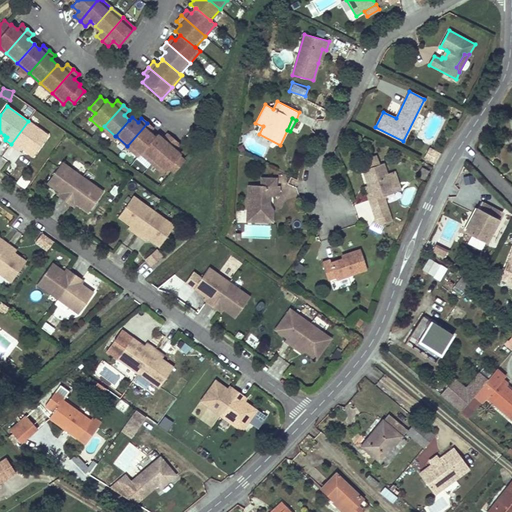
[(49,135),(28,121),(11,144),(17,149),(18,148),(19,146),(22,148),(34,156),(49,135)]
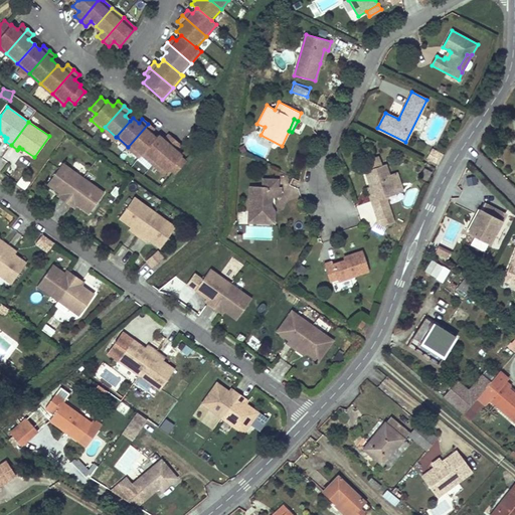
[(155,138),(150,133),(154,129),(148,124),(128,147),(139,157),(142,154),(156,138),(155,138)]
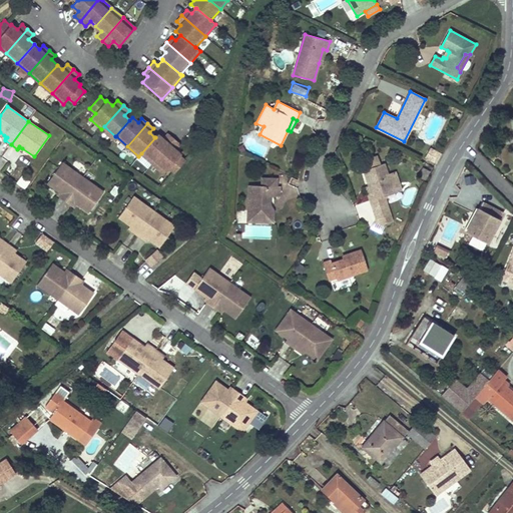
[(163,139),(157,133),(156,135),(154,137),(155,137),(141,153),(152,163),(174,138),(168,133),(163,139)]
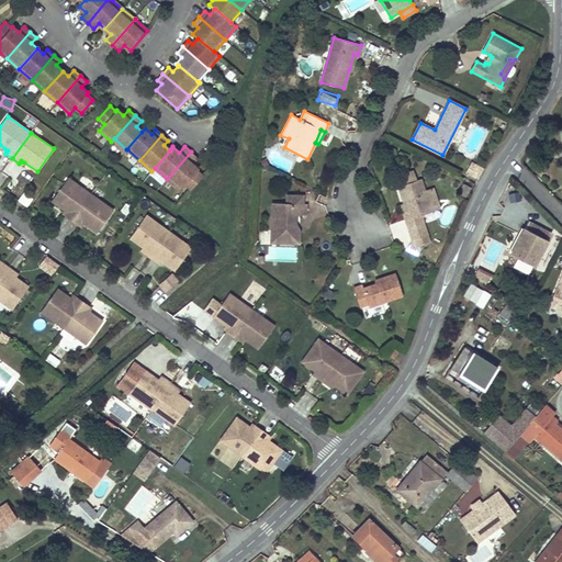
[(199,169),(192,164),(198,157),(191,152),(167,179),(180,190),(186,183),(191,189),(203,177),(198,170),(199,169)]
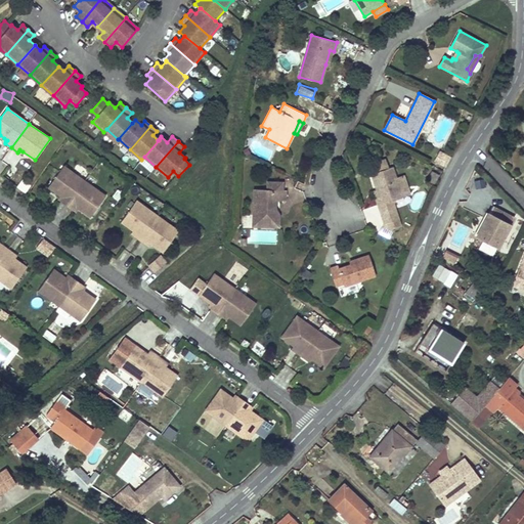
[(435,161),(446,167),(451,158),(439,151),(435,161)]
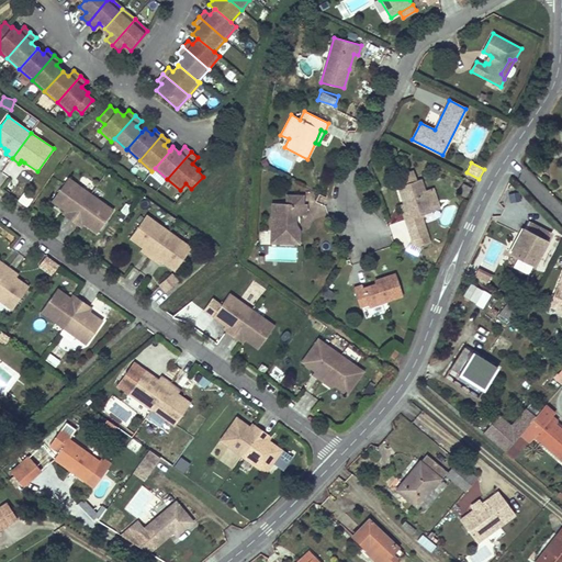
[(91,194),(68,178),(52,200),(64,210),(68,212),(66,214),(65,215),(72,220),(91,194)]
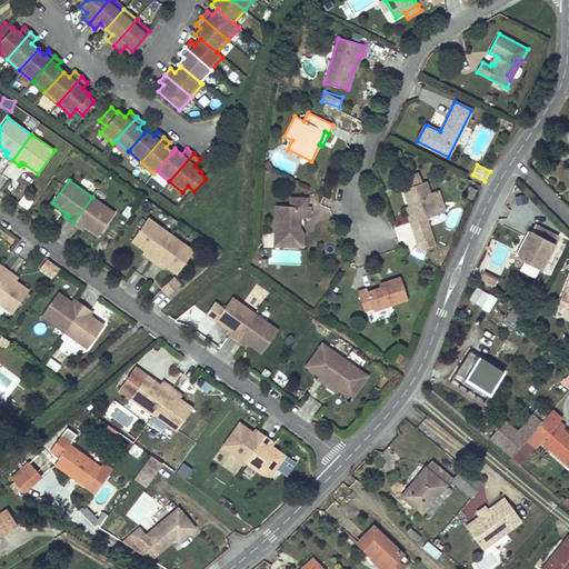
[(437,215),(426,181),(403,188),(409,206),(413,221),(411,222),(413,231),(429,227),(426,218),(437,215)]
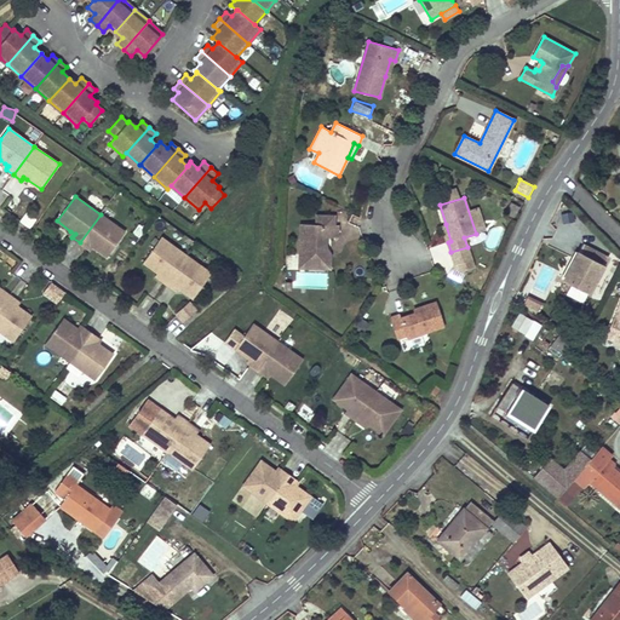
[(126,231),(101,214),(80,242),(87,248),(87,247),(90,245),(93,247),(107,257),(126,231)]
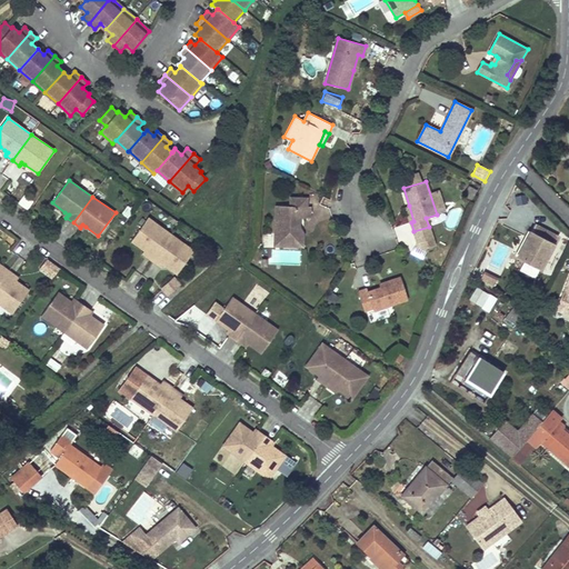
[(307,207),(307,198),(290,197),(290,206),(276,205),(275,233),(278,233),(278,246),(302,246),(303,233),(299,233),(299,218),(310,218),(310,207),(307,207)]
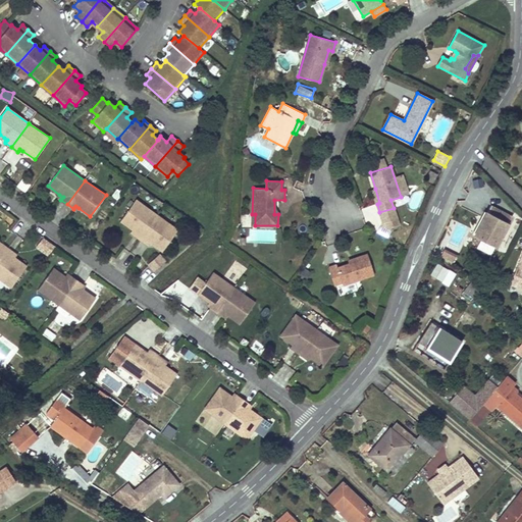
[(157,215),(136,200),(120,221),(133,229),(135,231),(134,233),(133,235),(140,240),(157,215)]
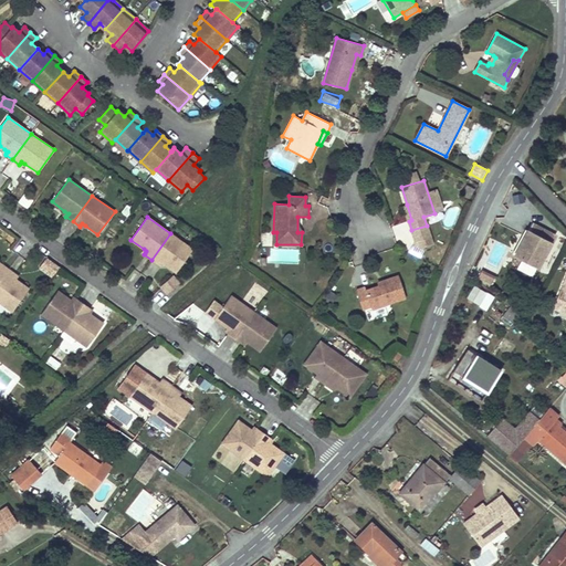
[(538,266),(555,234),(532,222),(515,254),(538,266)]
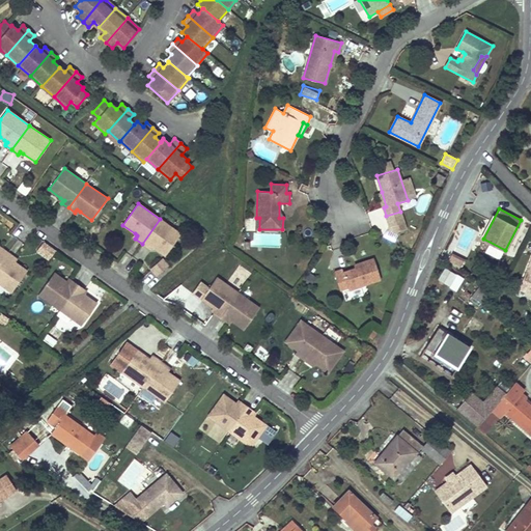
[(180,234),(160,219),(142,244),(148,248),(150,245),(154,247),(165,256),(180,234)]
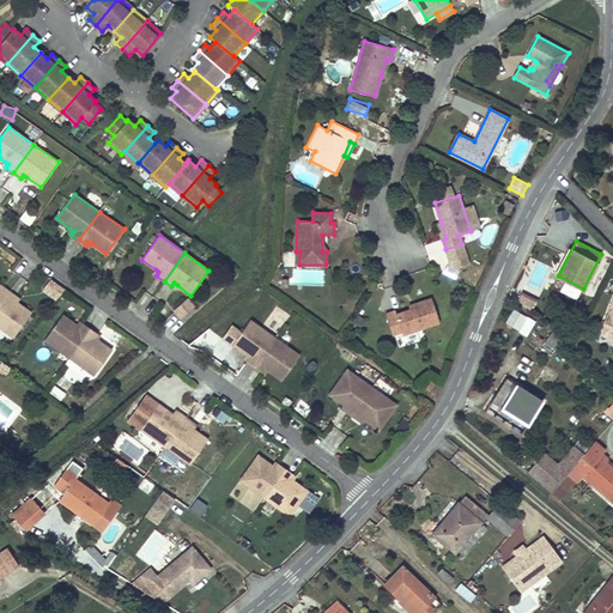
[(292,268),(292,284),(323,285),(323,269),(292,268)]
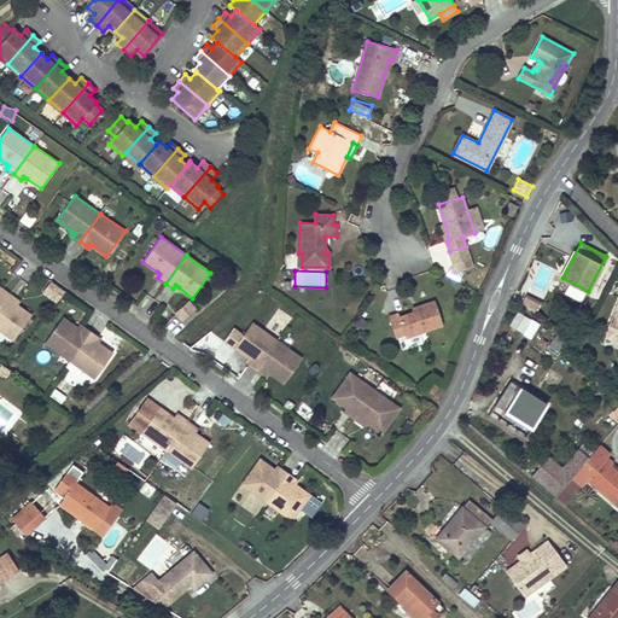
[(41,292),(56,302),(65,290),(50,279),(41,292)]
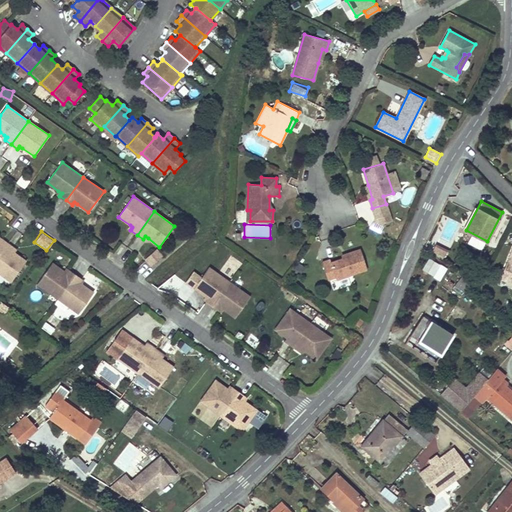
[(15,253),(12,251),(13,248),(14,248),(8,243),(0,253),(0,274),(11,282),(26,261),(15,253)]
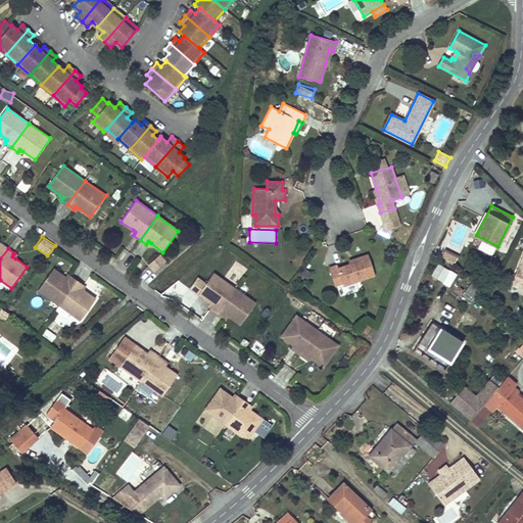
[(444,248),(440,257),(454,264),(459,254),(444,248)]
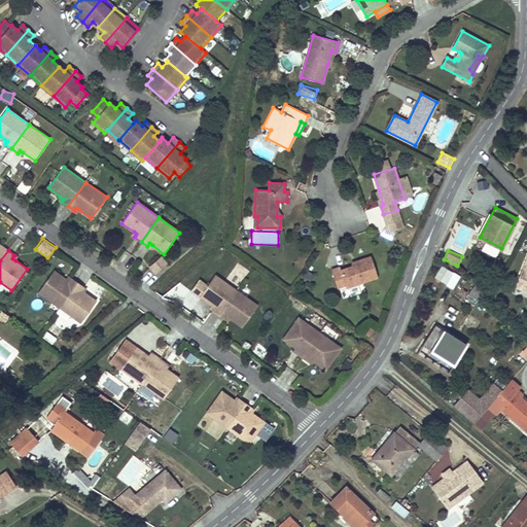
[(155,274),(169,262),(162,254),(148,266),(155,274)]
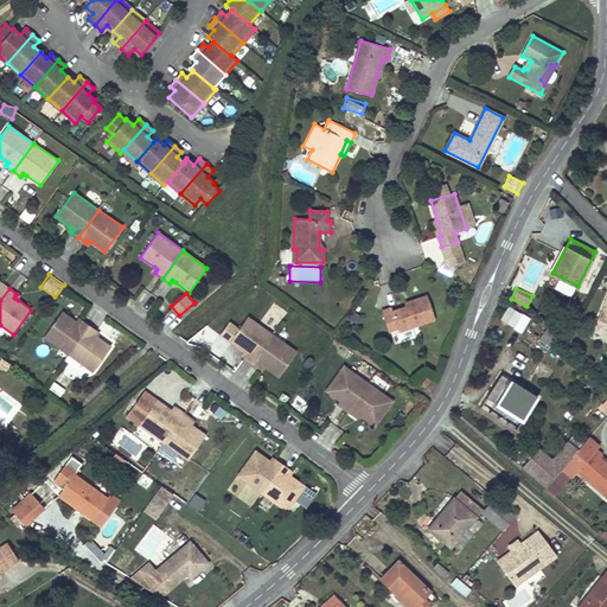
[(435,319),(428,295),(410,301),(411,305),(406,306),(393,311),(391,307),(382,311),(389,331),(397,328),(398,332),(435,319)]
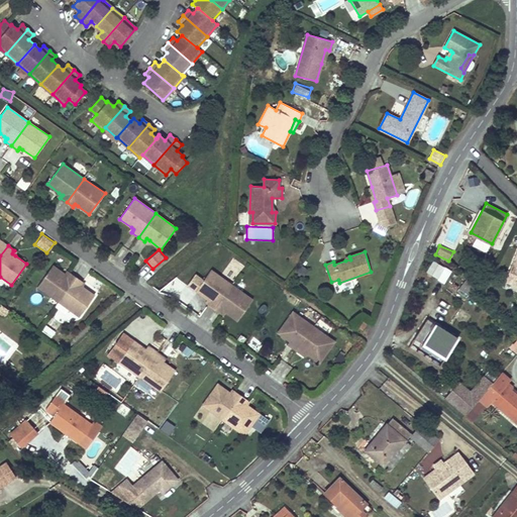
[(435,278),(442,267),(434,262),(427,272),(435,278)]
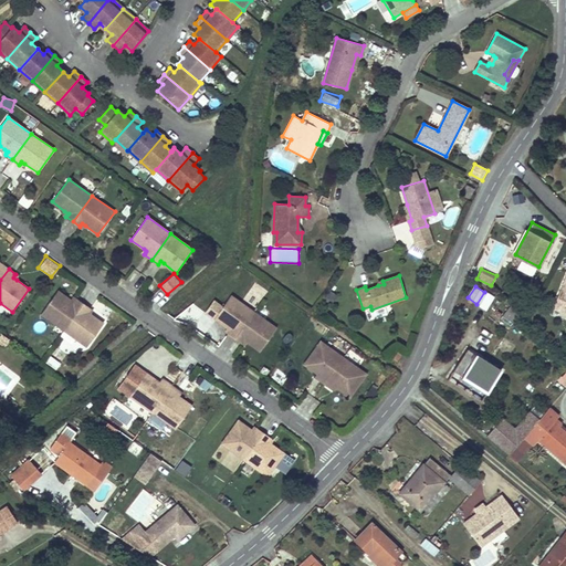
[(565,289),(562,287),(553,307),(565,312),(565,289)]
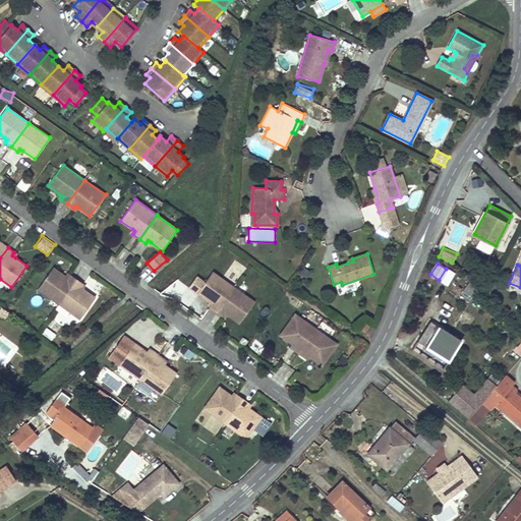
[(65,276),(53,268),(38,289),(59,304),(76,280),(70,275),(70,276),(68,278),(65,276)]
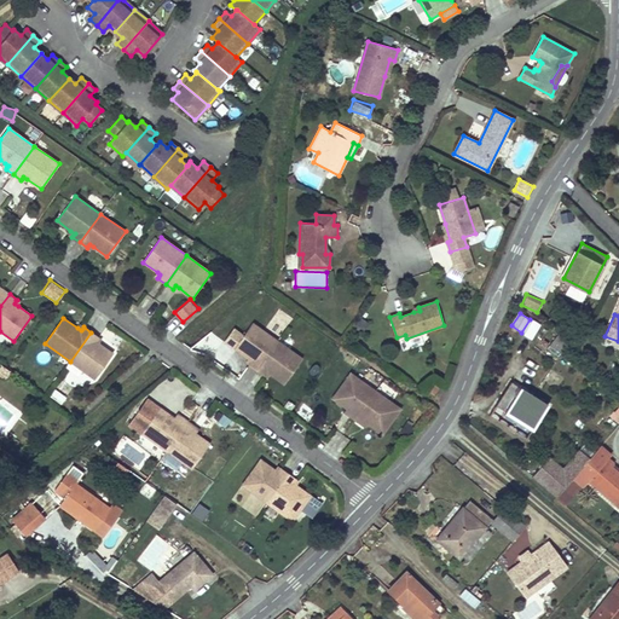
[(278,341),(253,323),(235,348),(249,358),(252,360),(250,364),(249,364),(258,370),(278,341)]
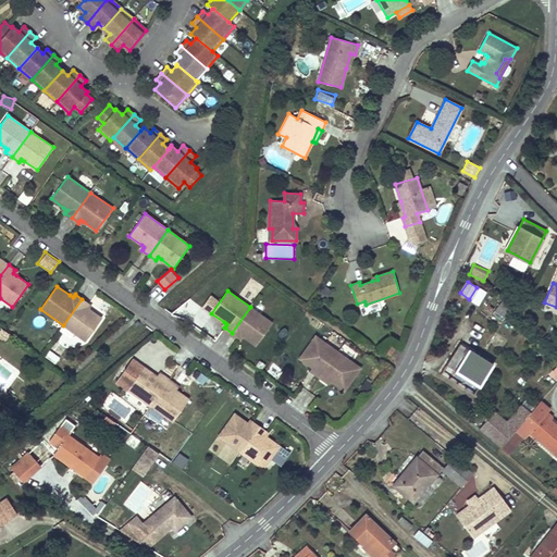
[(89,310),(86,308),(88,305),(88,304),(82,299),(63,325),(85,342),(101,319),(89,310)]
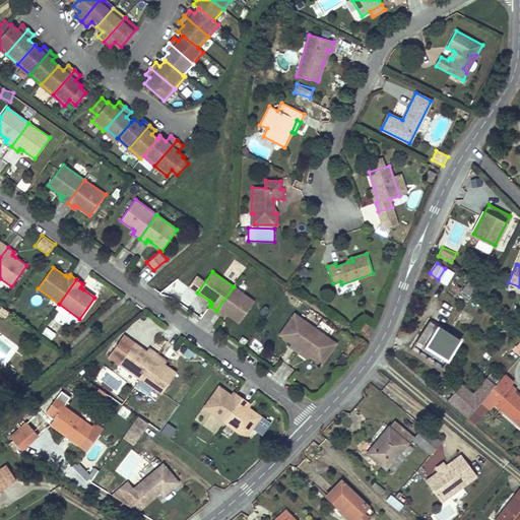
[(476,289),(467,282),(466,284),(474,291),(476,289)]
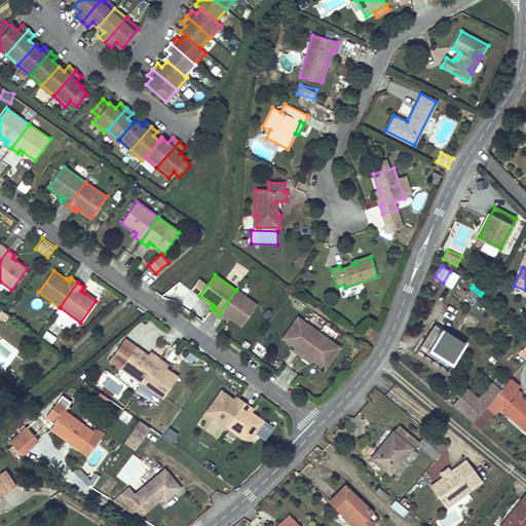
[(474,303),(480,295),(472,288),(465,296),(474,303)]
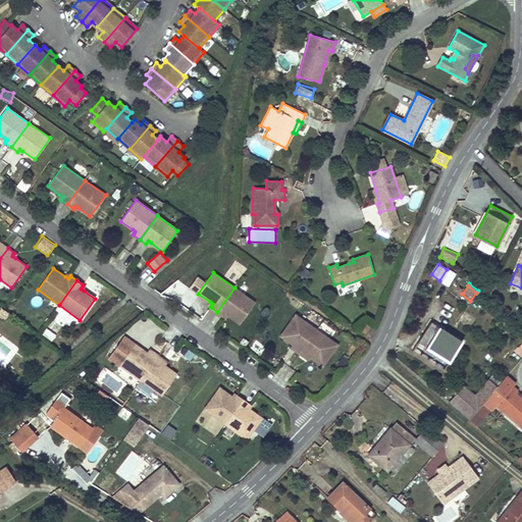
[(256,303),(235,288),(217,312),(223,316),(223,315),(225,313),(228,315),(241,324),(256,303)]
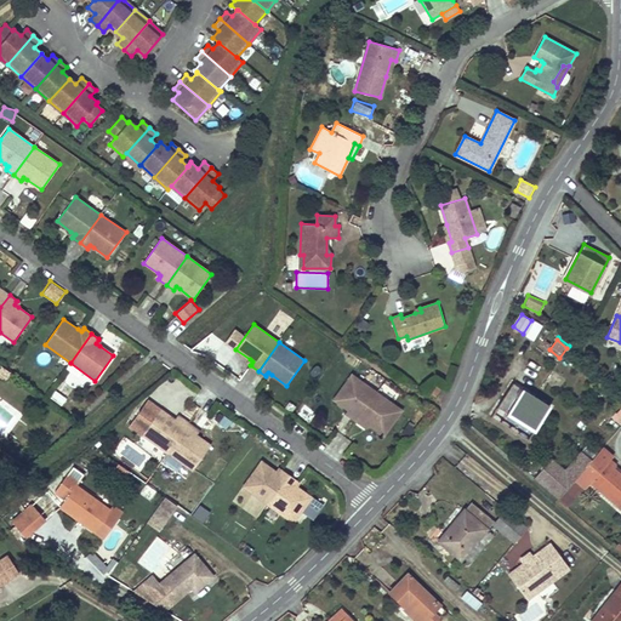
[(351,354),(346,362),(357,368),(360,360),(351,354)]
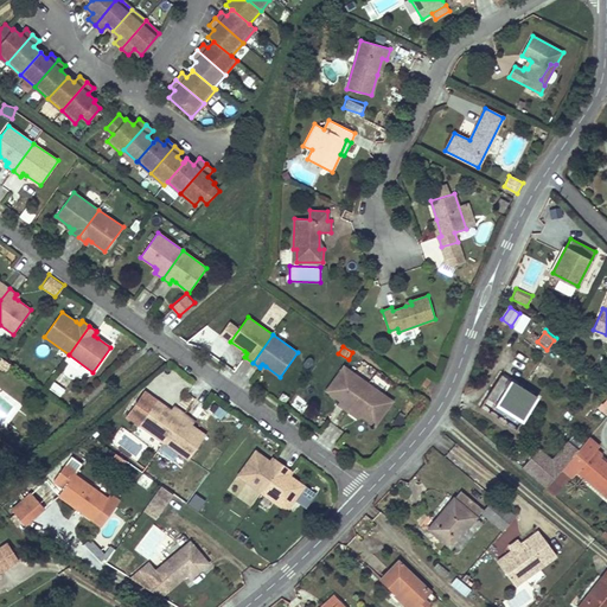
[(0,356),(0,368),(5,371),(11,364),(0,356)]
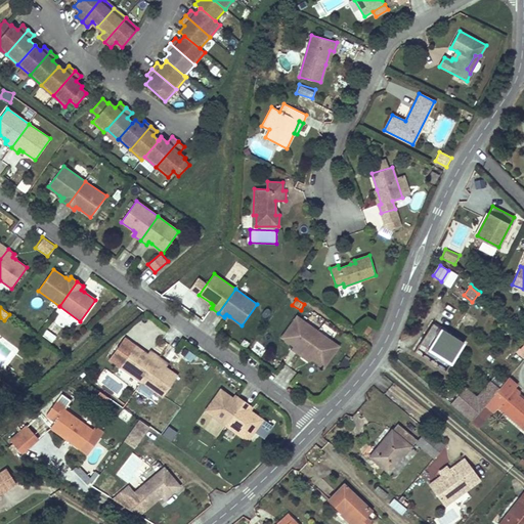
[(318,332),(297,316),(281,338),(293,346),(296,348),(295,350),(294,351),(300,355),(318,332)]
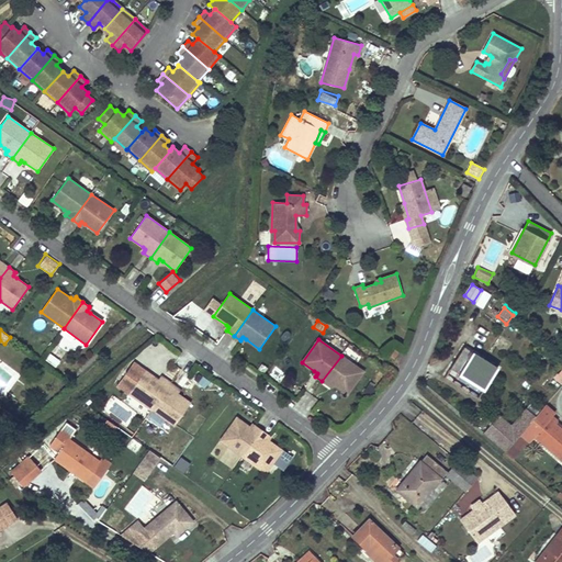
[(497,369),(463,347),(450,368),(484,390),(497,369)]
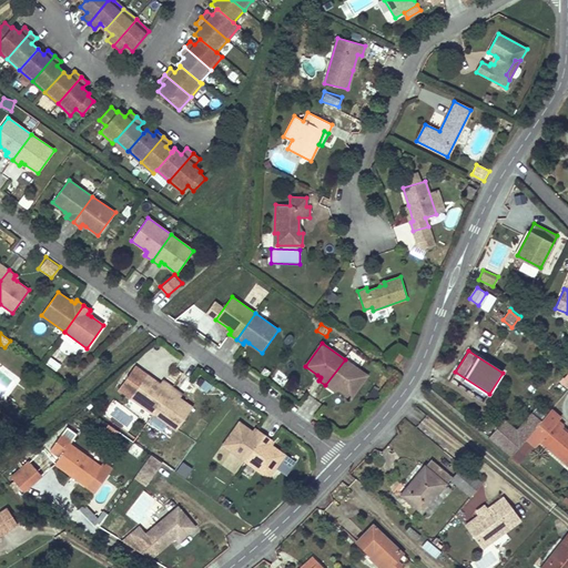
[(394,359),(398,363),(403,355),(398,353),(394,359)]
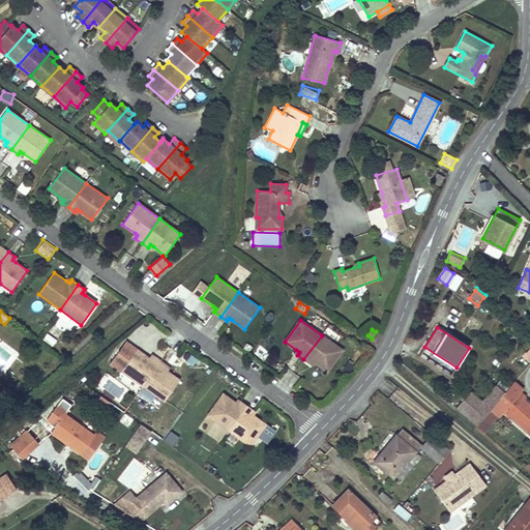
[(47,333),(43,341),(54,345),(57,337),(47,333)]
